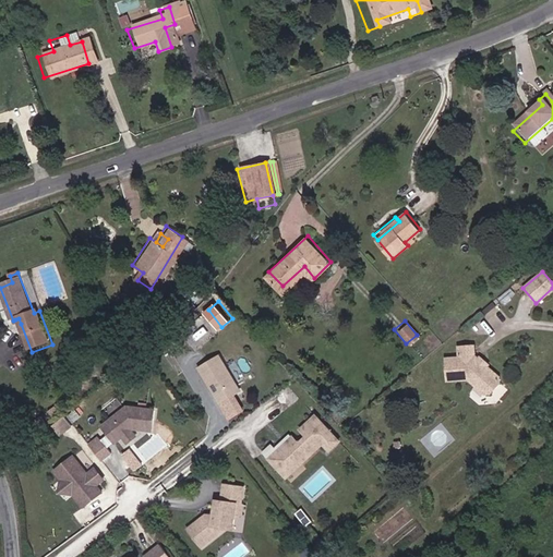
[(472,385),(482,394),(488,394),(496,384),(496,377),(483,366),(479,366),(475,362),(476,360),(471,356),(470,346),(456,346),(456,356),(443,356),(445,378),(466,376),(472,385)]
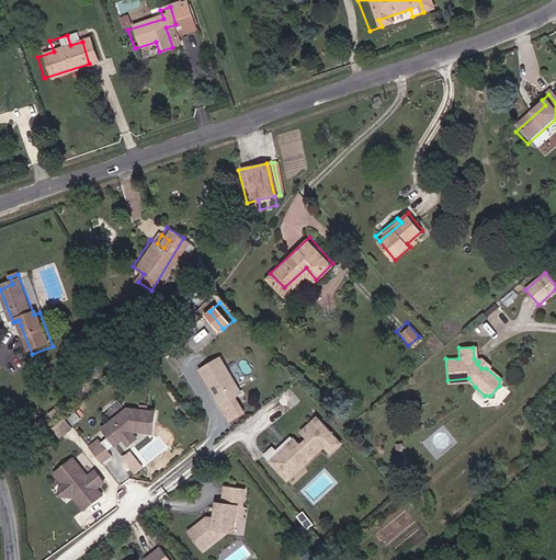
[(239,390),(217,357),(197,369),(219,403),(239,390)]
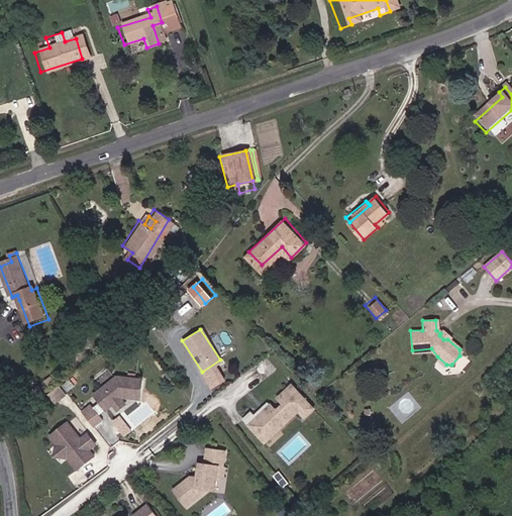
[(440,333),(439,335),(443,339),(447,339),(449,337),(442,331),(440,333)]
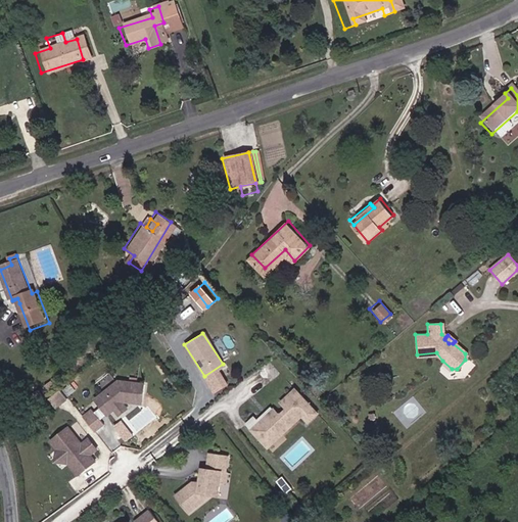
[(449,370),(452,369),(442,361),(440,362),(449,370)]
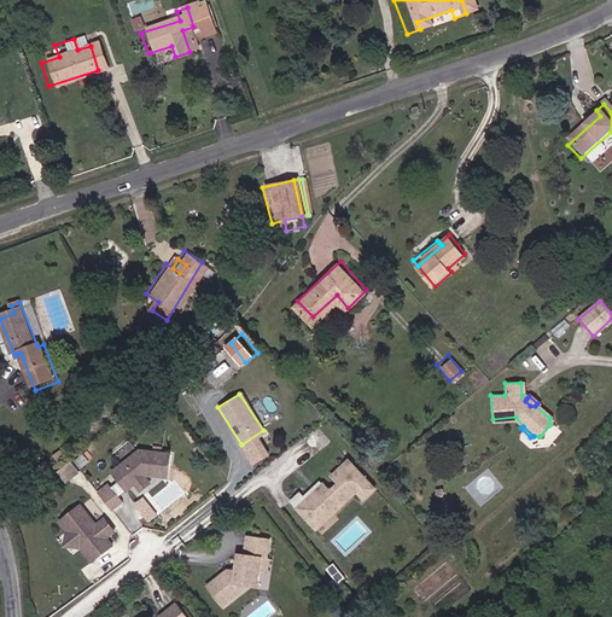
[(165,475),(168,452),(138,448),(110,470),(120,482),(122,481),(128,487),(133,482),(143,475),(165,475)]
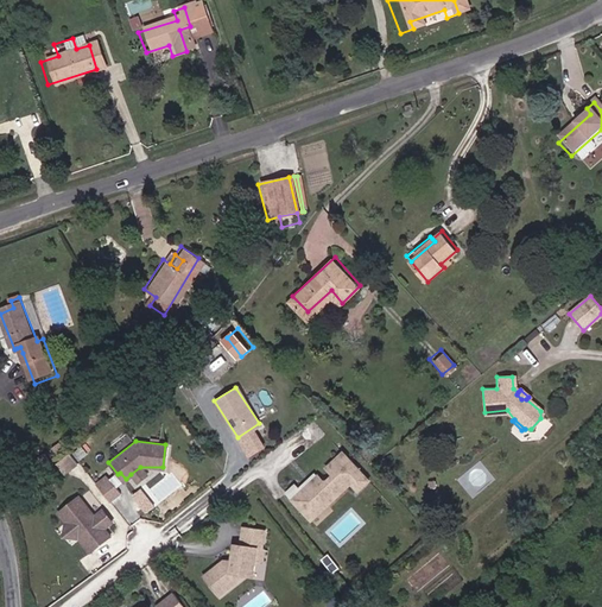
[(323,501),(348,481),(354,489),(366,480),(341,451),(324,465),(331,473),(324,479),(315,473),(298,487),(295,484),(291,480),(282,487),(298,507),(312,495),(316,500),(323,501)]
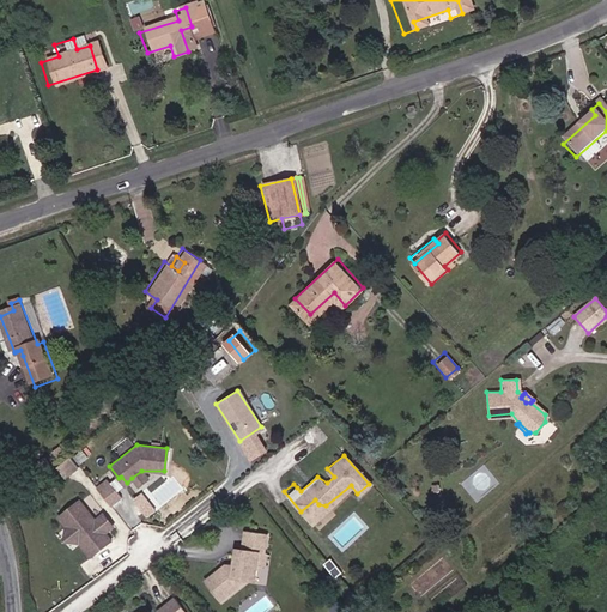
[(71,456),(59,466),(68,478),(80,468),(71,456)]
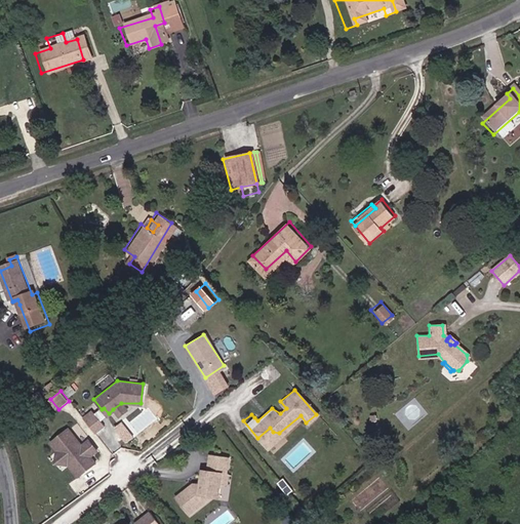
[(118,415),(126,409),(121,403),(113,409),(118,415)]
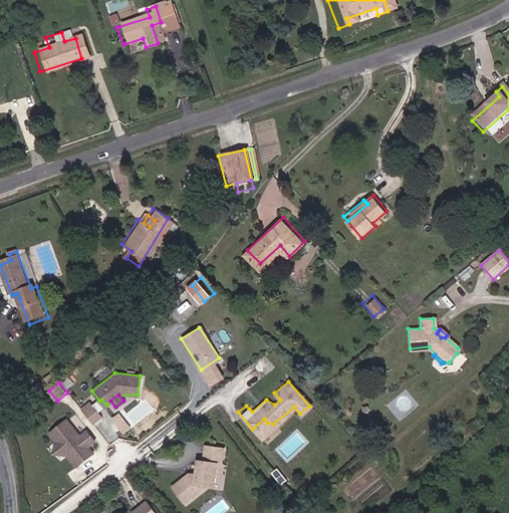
[(252,412),(266,400),(264,397),(249,409),(252,412)]
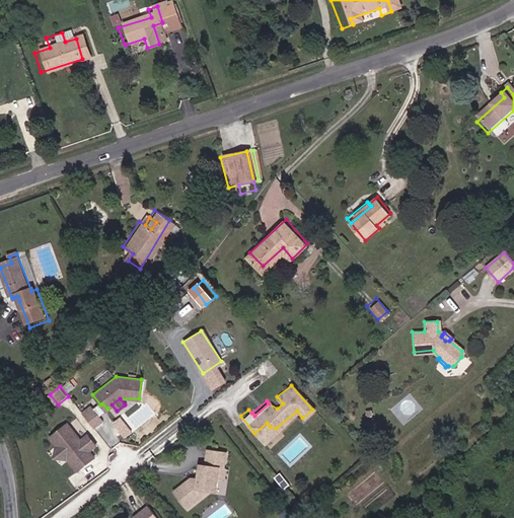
[(101,419),(91,407),(82,415),(91,426),(101,419)]
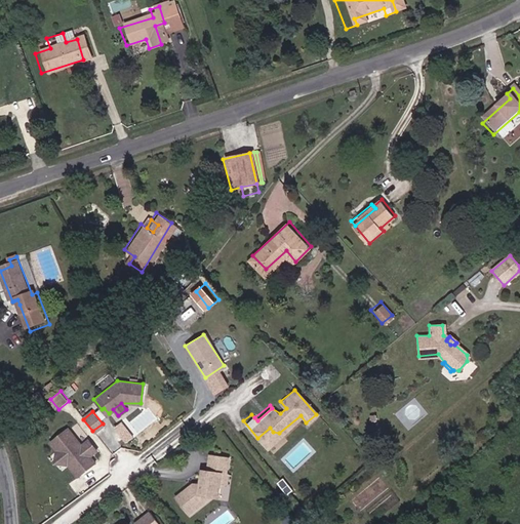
[(75,420),(67,427),(78,441),(85,436),(75,420)]
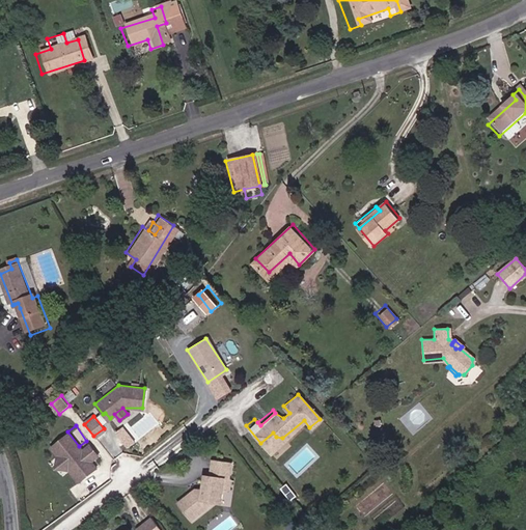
[(89,459),(81,449),(67,433),(50,446),(55,454),(67,468),(77,480),(94,467),(89,459)]
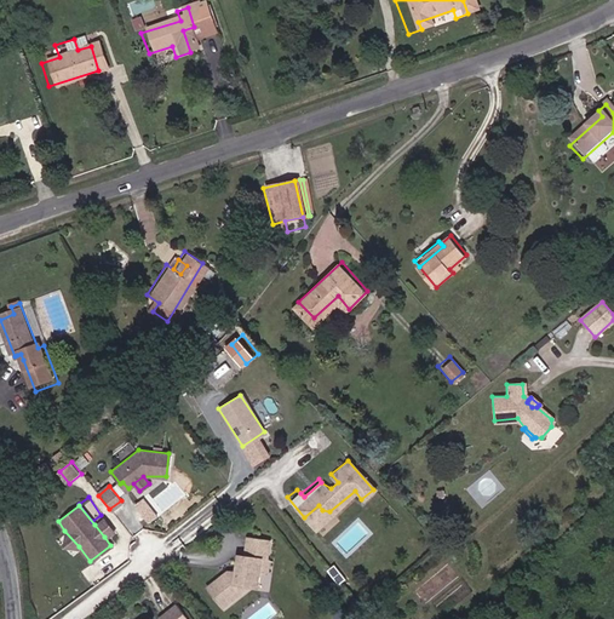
[(311,526),(330,511),(322,510),(319,505),(304,517),(311,526)]
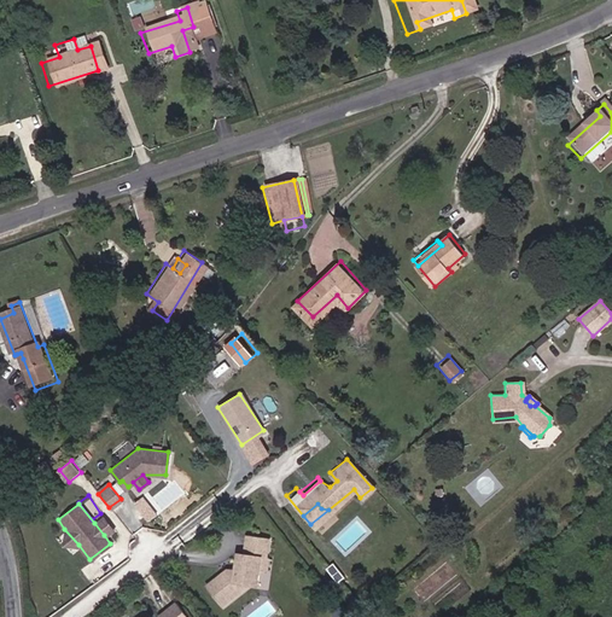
[(112,529),(103,517),(94,523),(104,535),(112,529)]
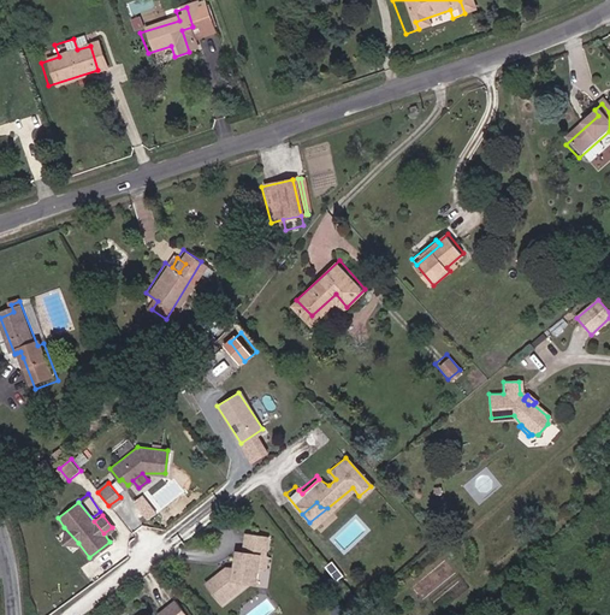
[(78,543),(64,527),(63,542),(78,543)]
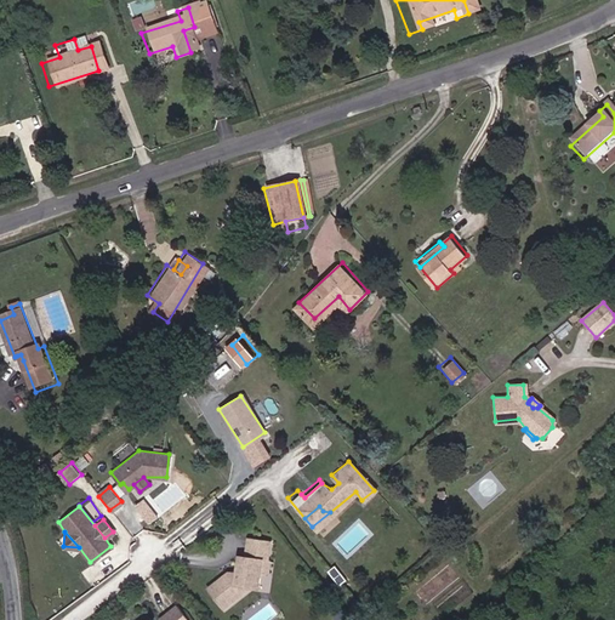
[(258,587),(261,572),(262,559),(269,561),(272,541),(249,539),(246,556),(240,556),(238,574),(223,576),(208,589),(225,608),(251,586),(258,587)]
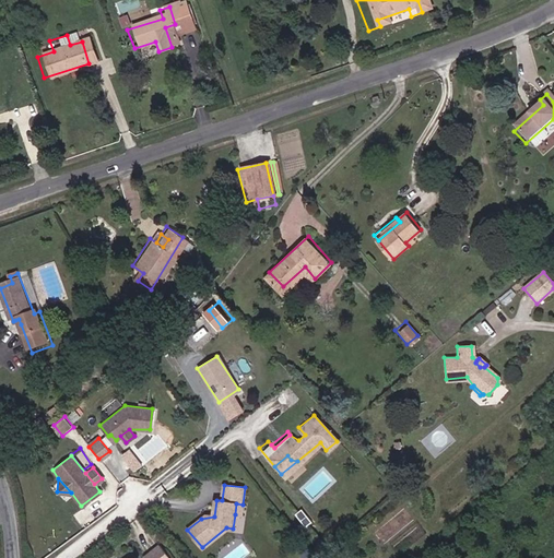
[(169,557),(160,544),(151,551),(156,557),(169,557)]
